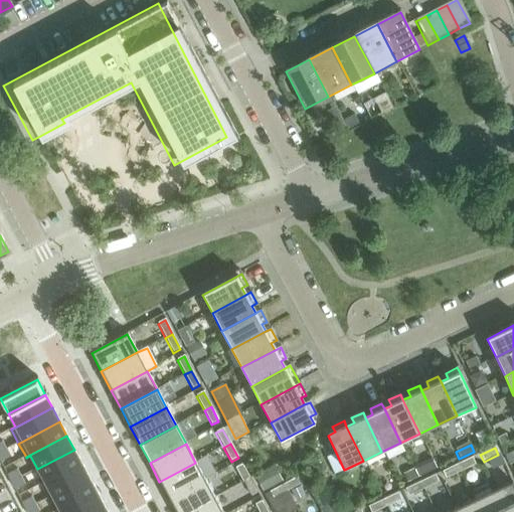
[(6,450),(0,453),(0,463),(10,458),(6,450)]
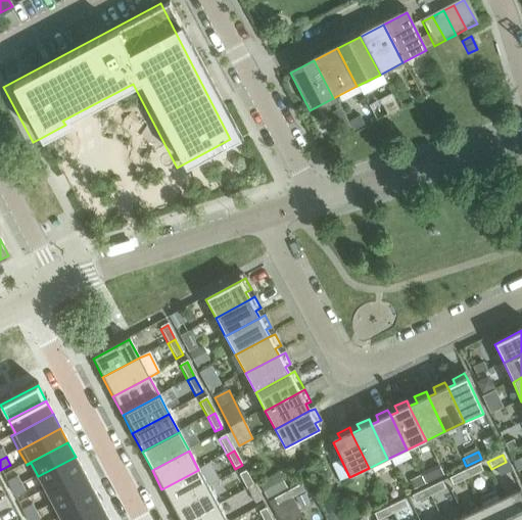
[(76,457),(38,476),(45,489),(41,491),(41,492),(83,470),(76,457)]
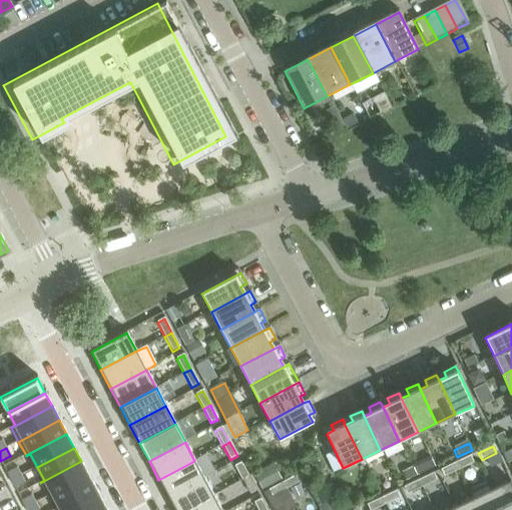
[(473,464),(470,457),(455,464),(458,471),(473,464)]
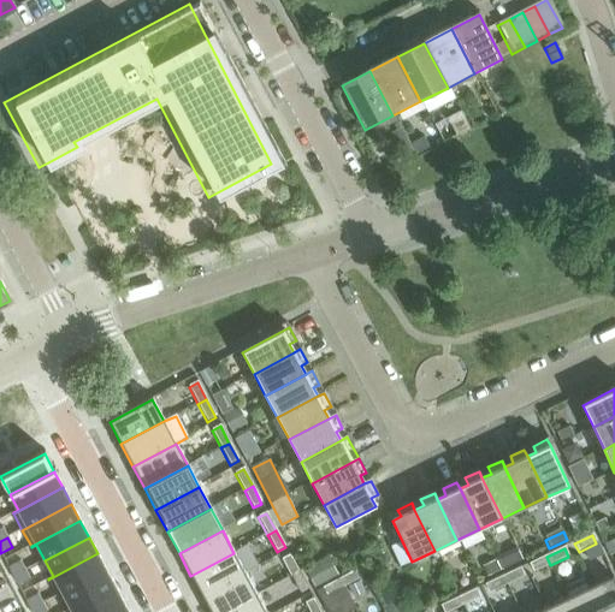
[(98,553),(48,580),(58,596),(106,570),(98,553)]
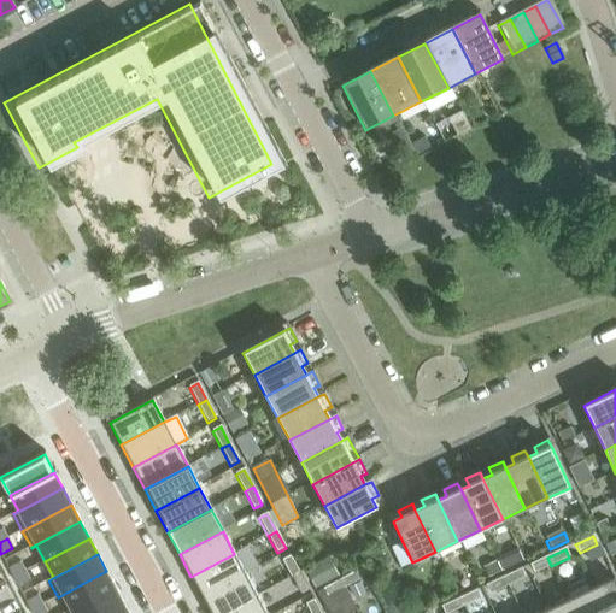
[(203,599),(246,576),(234,554),(191,577),(203,599)]
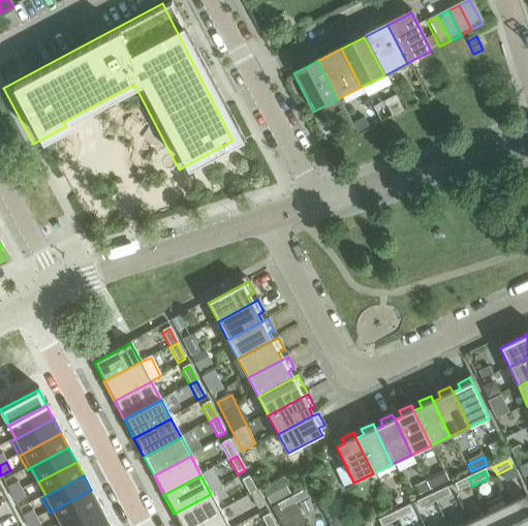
[(256,493),(249,477),(241,482),(249,496),(256,493)]
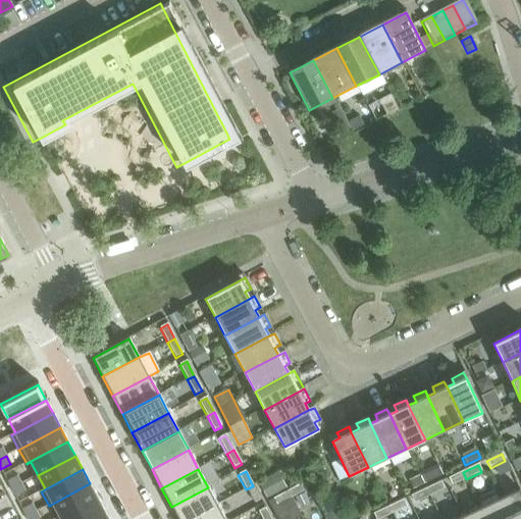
[(279,471),(260,482),(269,498),(289,487),(279,471)]
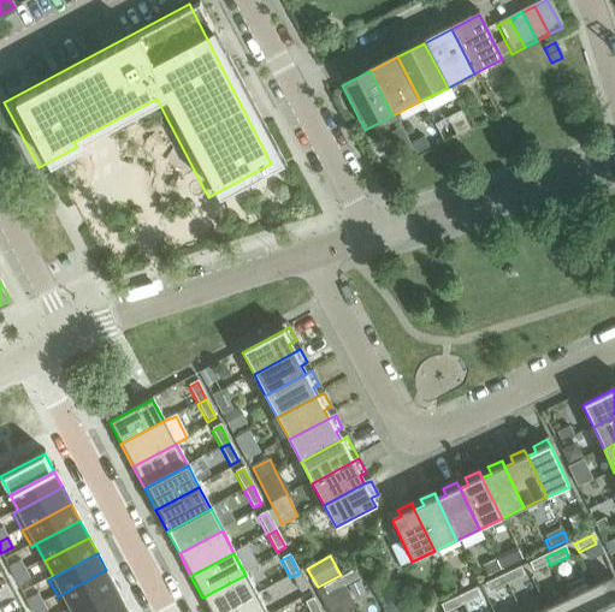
[(550,565),(547,557),(528,565),(533,574),(550,565)]
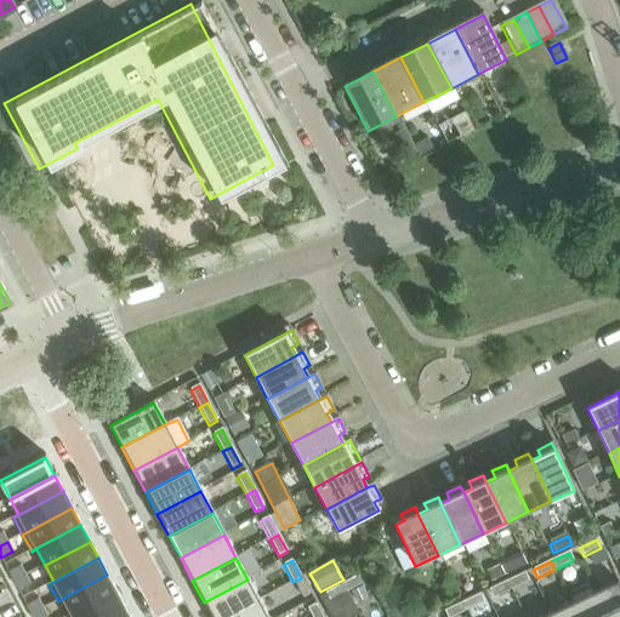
[(20,567),(9,573),(13,582),(24,576),(20,567)]
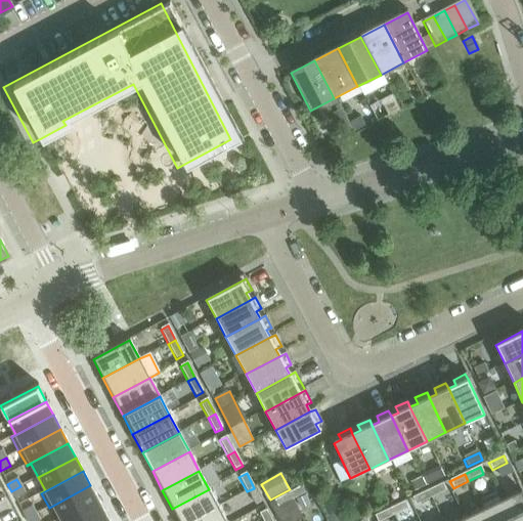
[(445,491),(442,484),(427,491),(431,498),(445,491)]
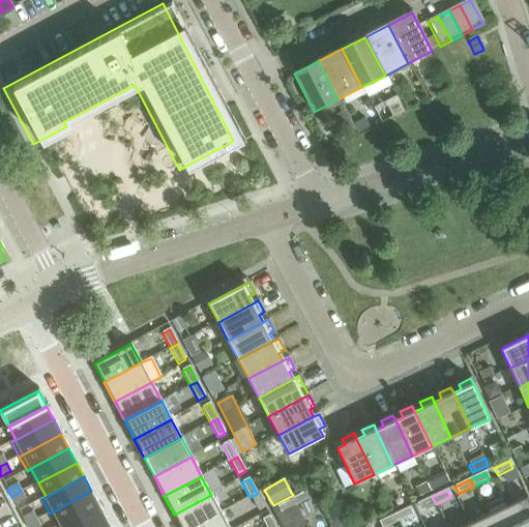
[(91,491),(50,514),(54,511),(61,525),(99,505),(91,491)]
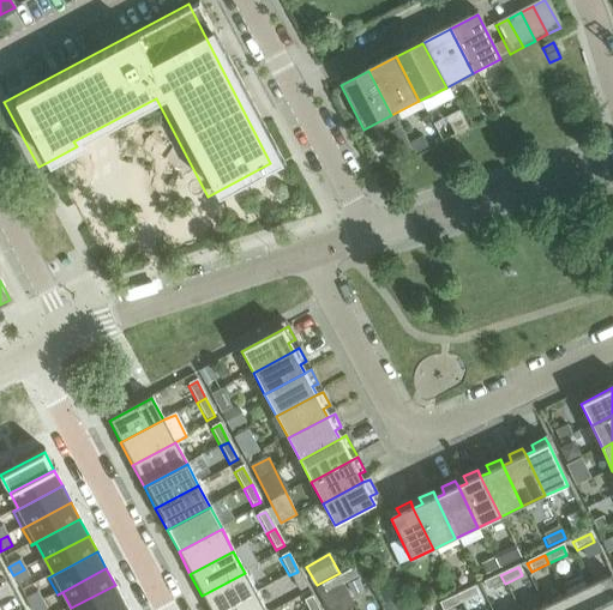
[(343,586),(360,578),(355,568),(338,578),(343,586)]
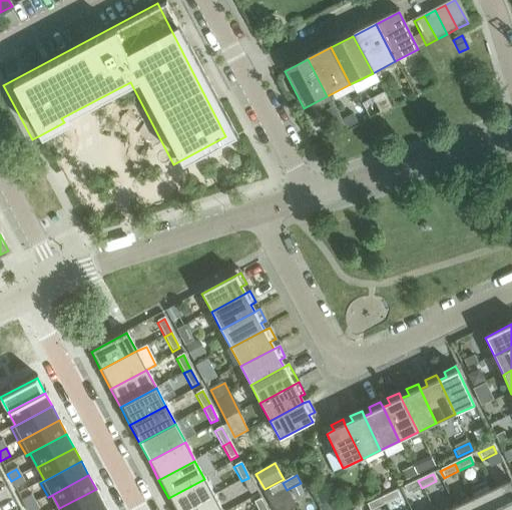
[(20,476),(11,481),(15,489),(24,484),(20,476)]
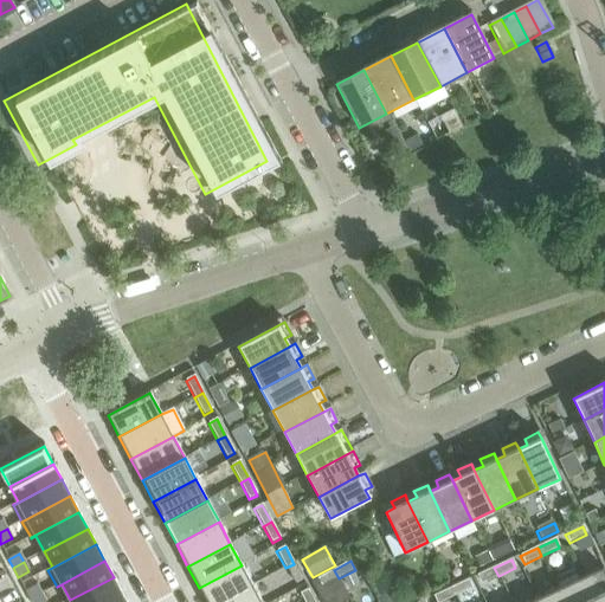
[(303,581),(294,564),(285,568),(295,586),(303,581)]
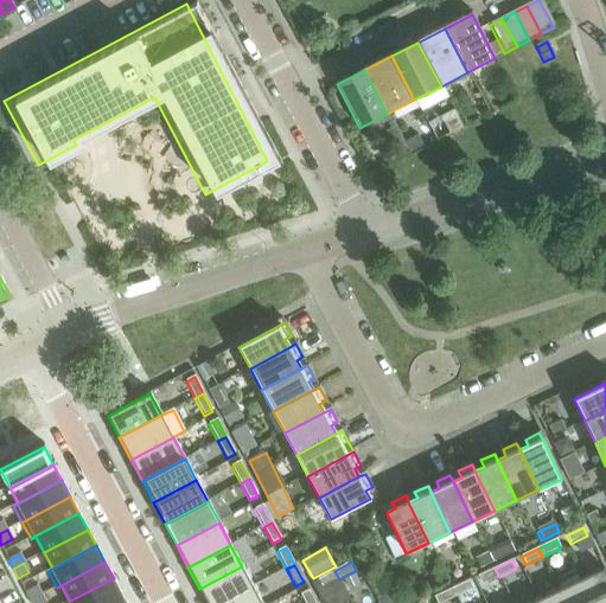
[(224,602),(254,588),(242,566),(199,589),(206,602),(224,602)]
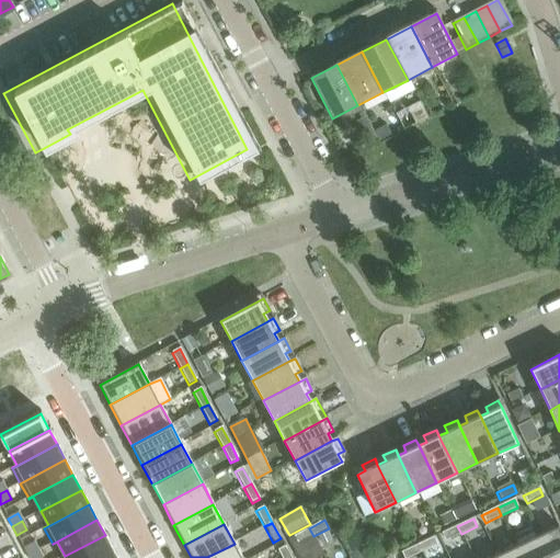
[(461,534),(457,526),(441,534),(445,542),(461,534)]
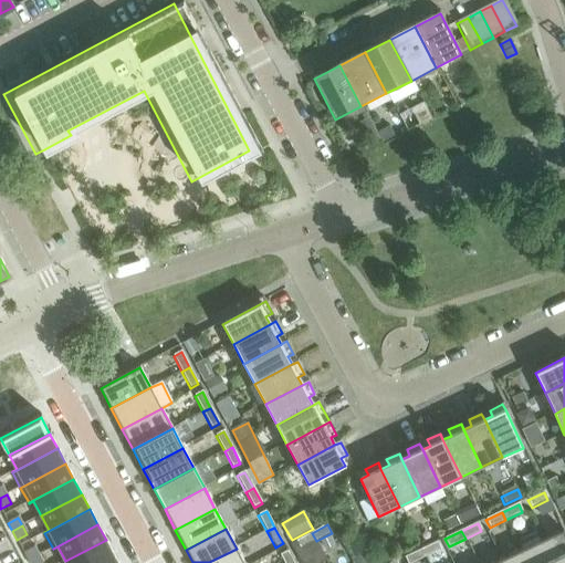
[(564,562),(564,537),(563,531),(542,541),(552,562),(564,562)]
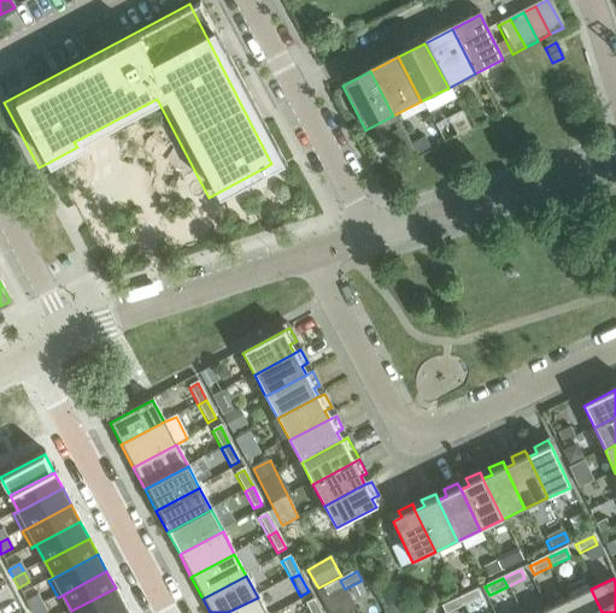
[(327,599),(345,589),(340,581),(323,590),(327,599)]
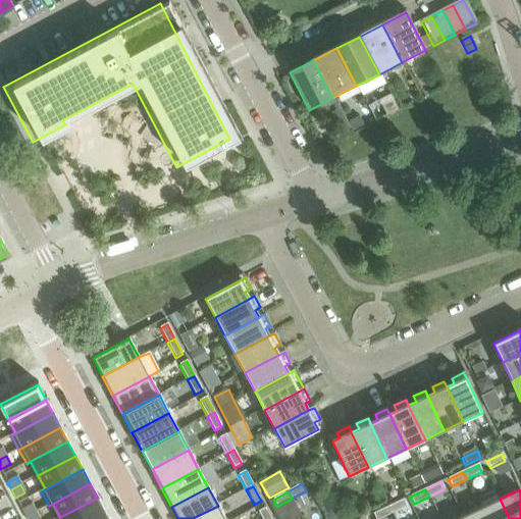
[(481,508),(486,518),(509,518),(500,499),(497,491),(477,501),(481,508)]
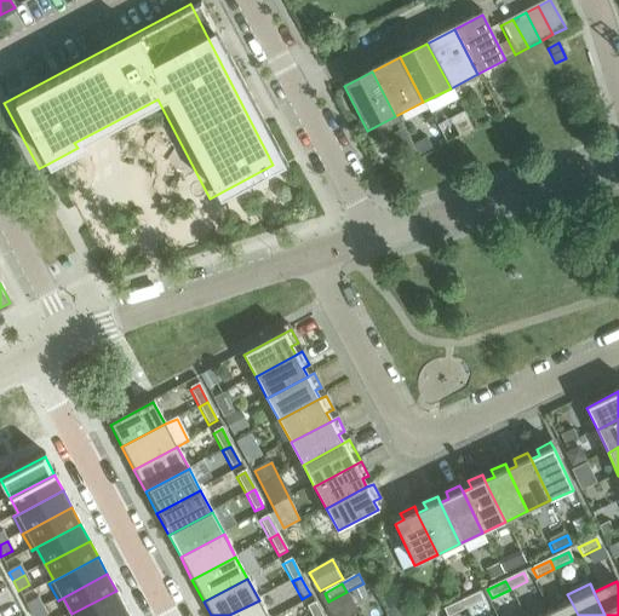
[(116,591),(72,614),(73,615),(109,615),(125,608),(116,591)]
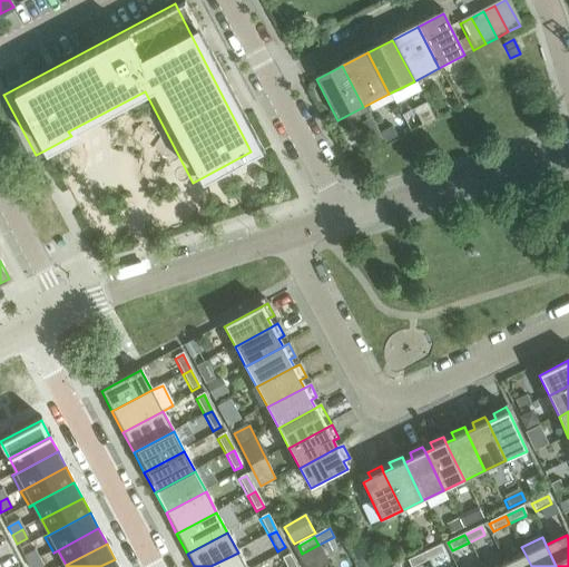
[(443,555),(440,547),(423,555),(428,563),(443,555)]
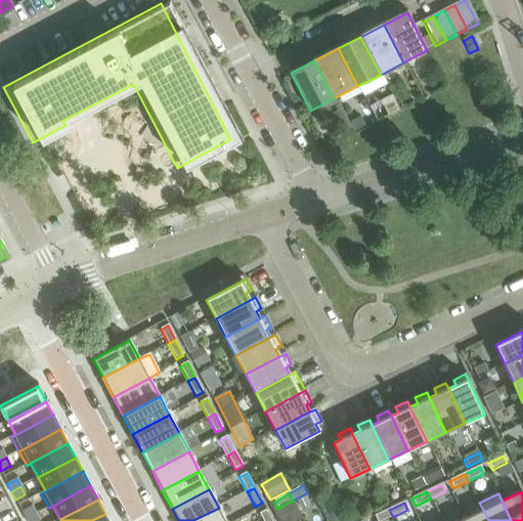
[(32,507),(23,512),(26,520),(36,515),(32,507)]
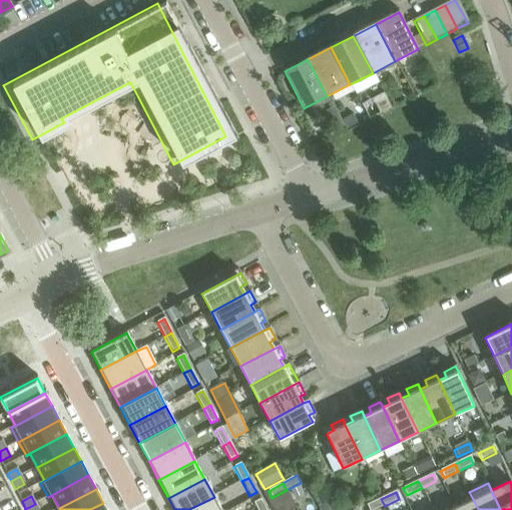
[(220,509),(214,497),(189,509),(220,509)]
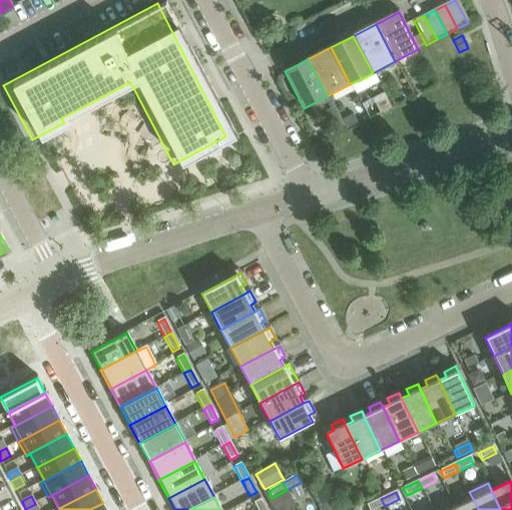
[(385,506),(381,499),(367,506),(369,509),(377,509),(385,506)]
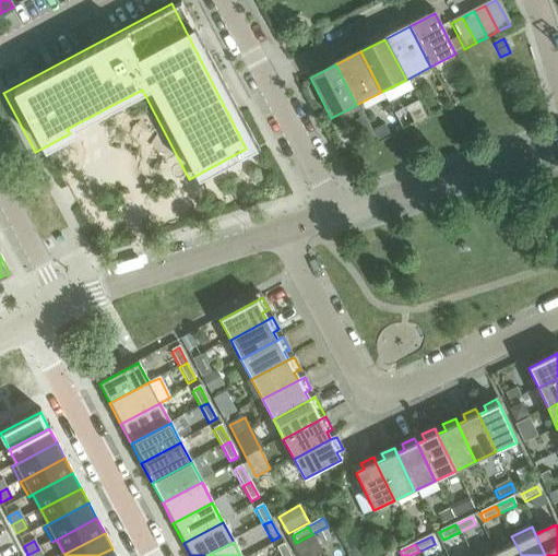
[(521,555),(515,544),(495,554),(496,555),(521,555)]
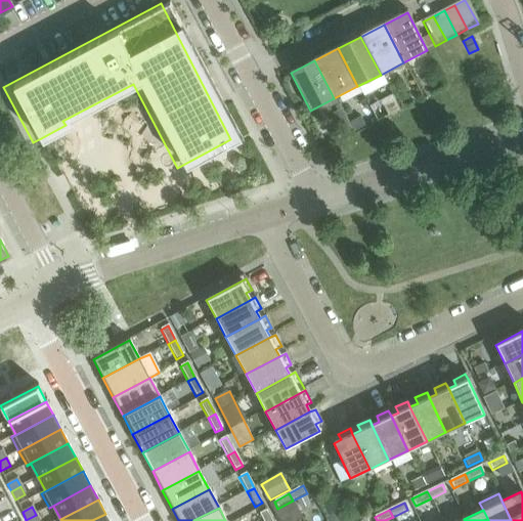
[(271,520),(266,511),(259,515),(262,520),(271,520)]
